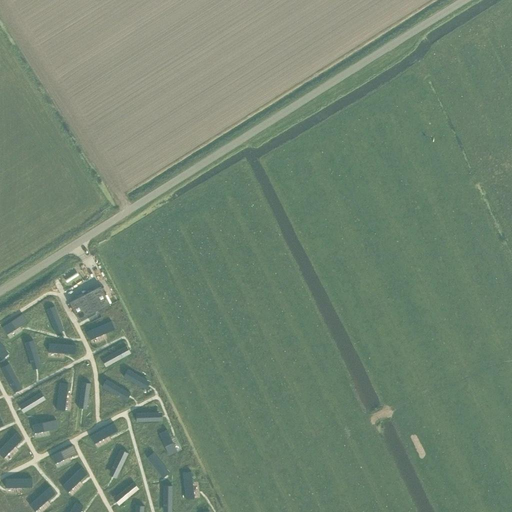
[(101,287),(69,303),(79,321),(110,305),(101,287)]
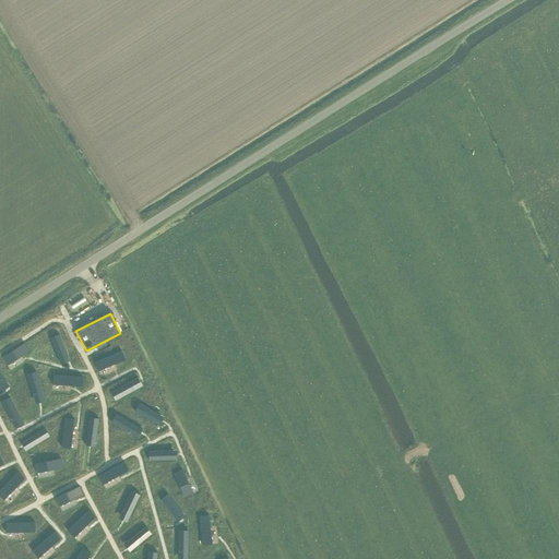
[(60,334),(50,339),(60,360),(69,357),(60,334)]
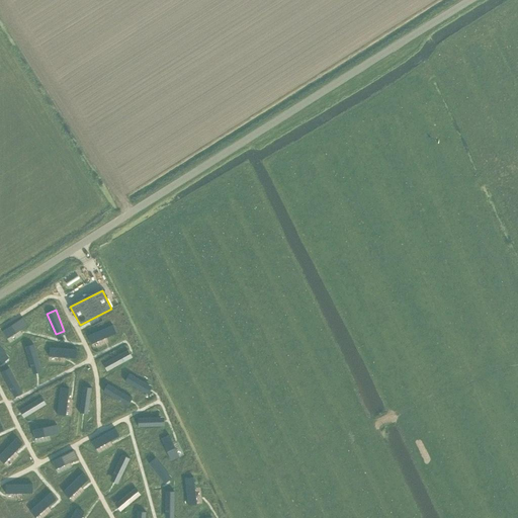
[(23,318),(2,331),(7,339),(28,325),(23,318)]
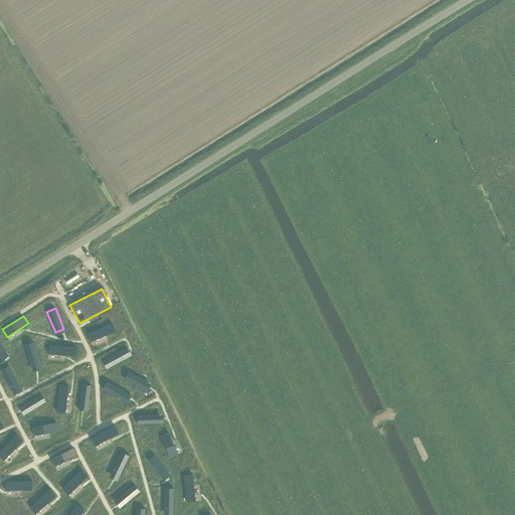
[(114,323),(88,334),(92,342),(117,331),(114,323)]
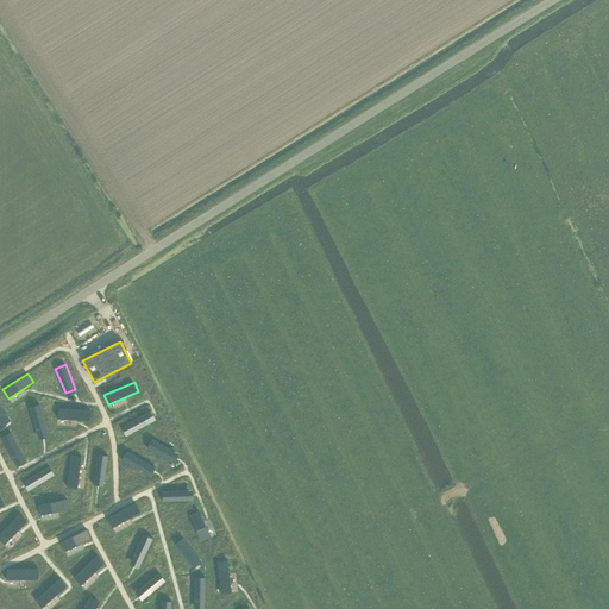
[(39,405),(30,408),(38,435),(48,432),(39,405)]
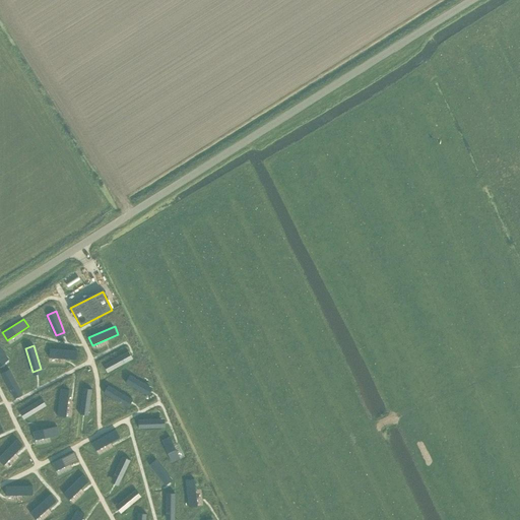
[(50,348),(49,358),(77,360),(78,350),(50,348)]
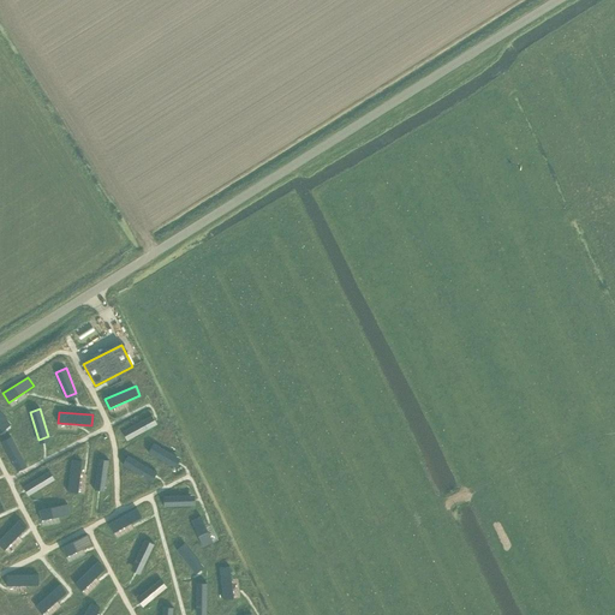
[(147,418),(121,433),(126,442),(153,428),(147,418)]
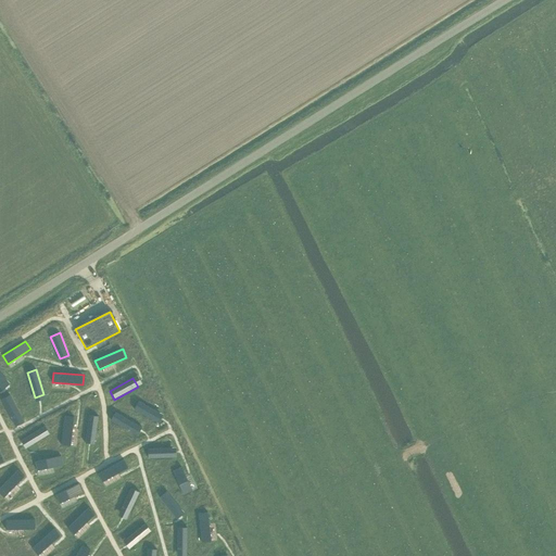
[(10,395),(1,400),(14,422),(23,418),(10,395)]
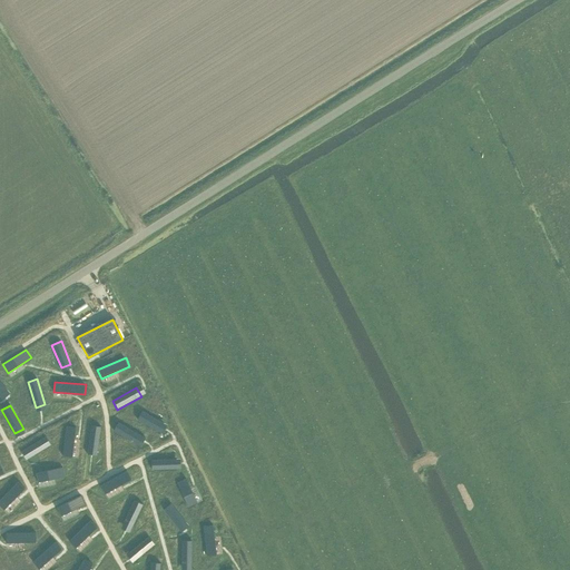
[(143,409),(137,418),(163,431),(167,423),(143,409)]
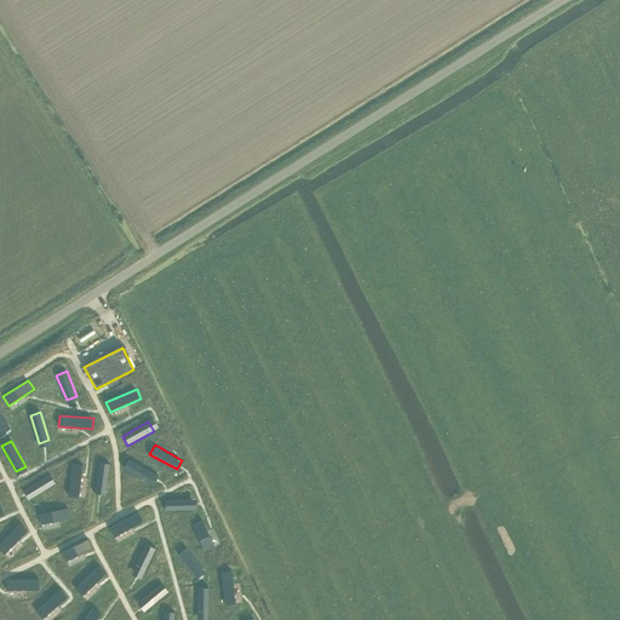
[(128,457),(124,466),(153,483),(158,474),(128,457)]
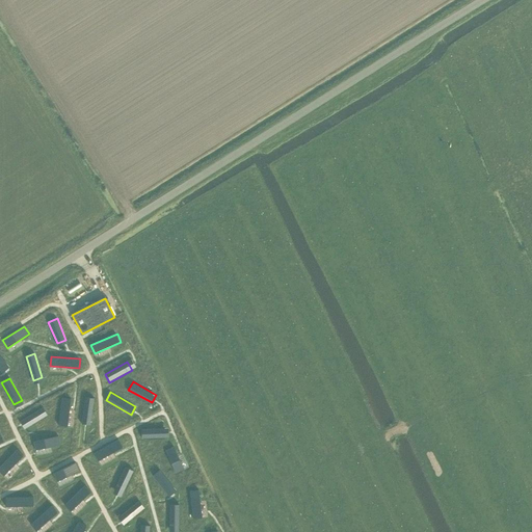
[(61,396),(58,425),(68,426),(71,397),(61,396)]
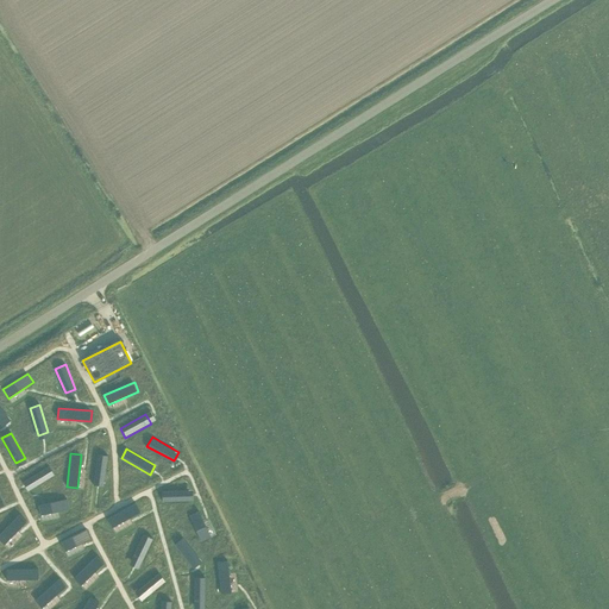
[(96,453),(94,483),(104,484),(107,454),(96,453)]
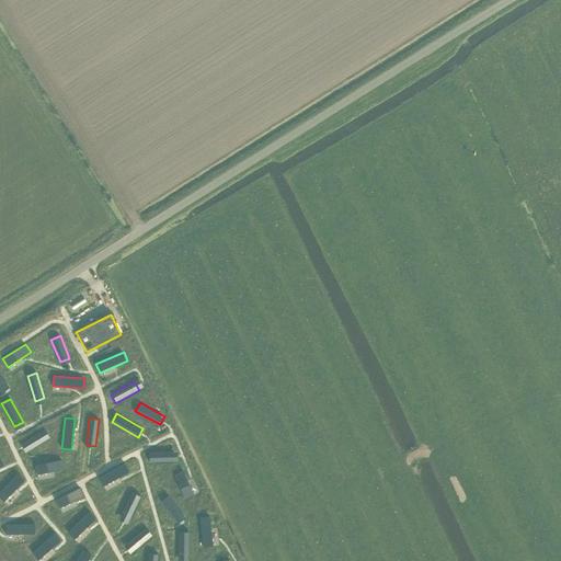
[(45,430),(21,444),(26,451),(49,437),(45,430)]
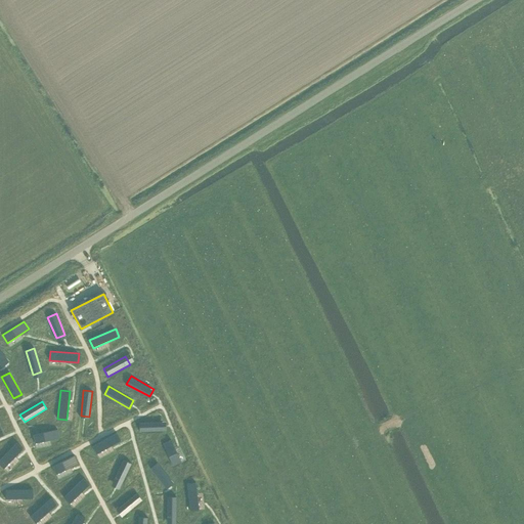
[(164,422),(139,422),(139,431),(164,431),(164,422)]
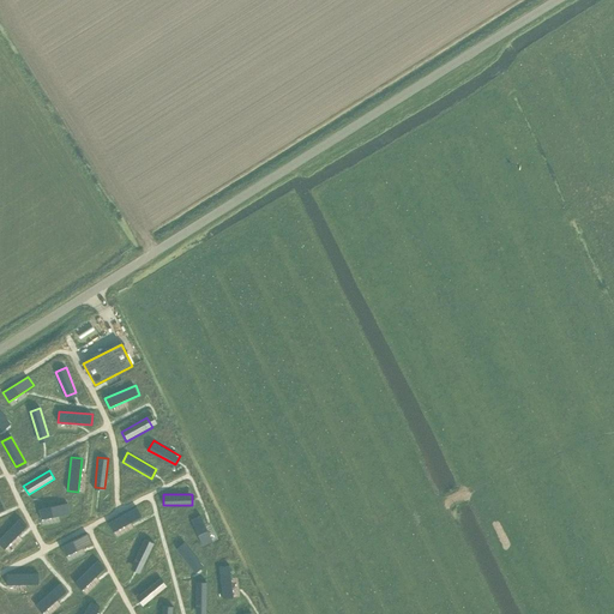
[(67,504),(40,509),(42,519),(70,515),(67,504)]
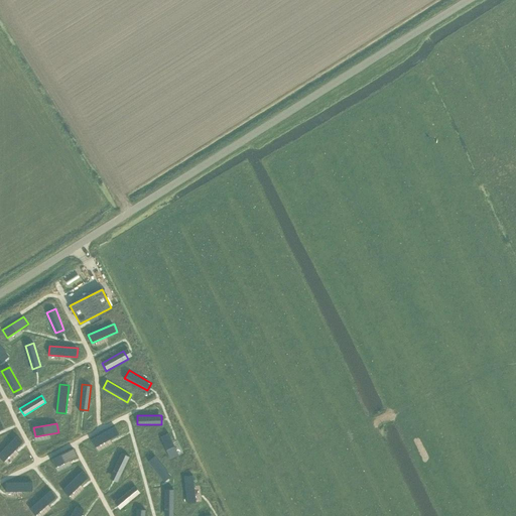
[(115,426),(91,439),(96,446),(119,434),(115,426)]
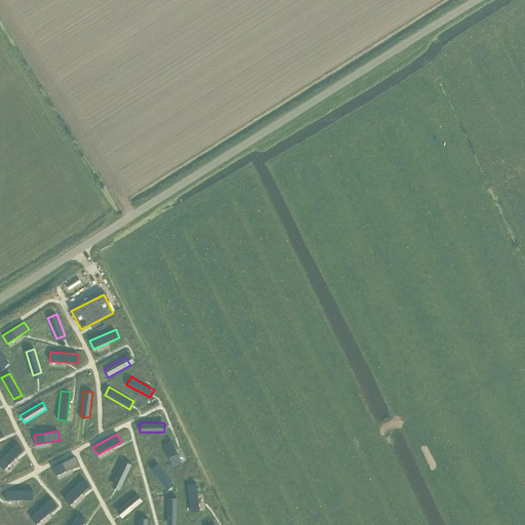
[(172,441),(163,445),(173,467),(182,463),(172,441)]
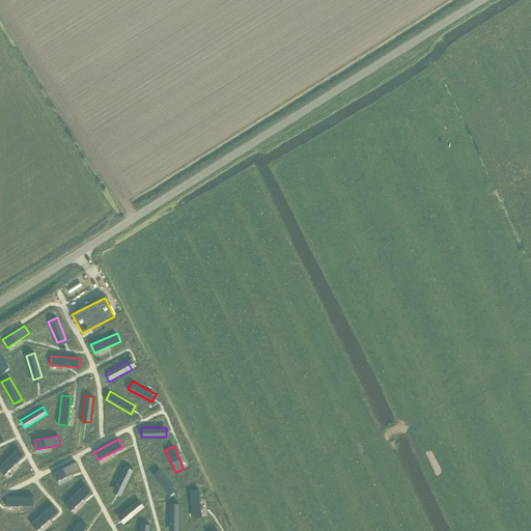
[(17,449),(0,466),(0,471),(4,475),(16,463),(24,455),(17,449)]
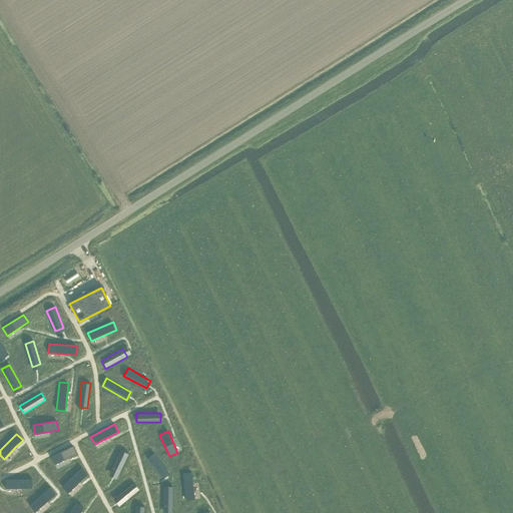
[(73,446),(52,456),(56,464),(68,458),(77,454),(73,446)]
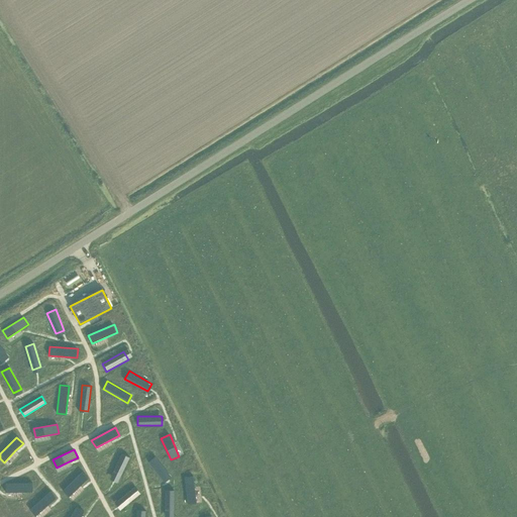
[(122,453),(111,476),(119,480),(130,457),(122,453)]
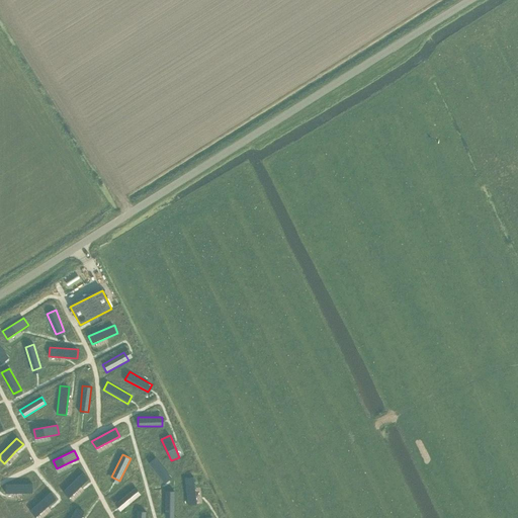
[(156,458),(149,463),(163,482),(170,476),(156,458)]
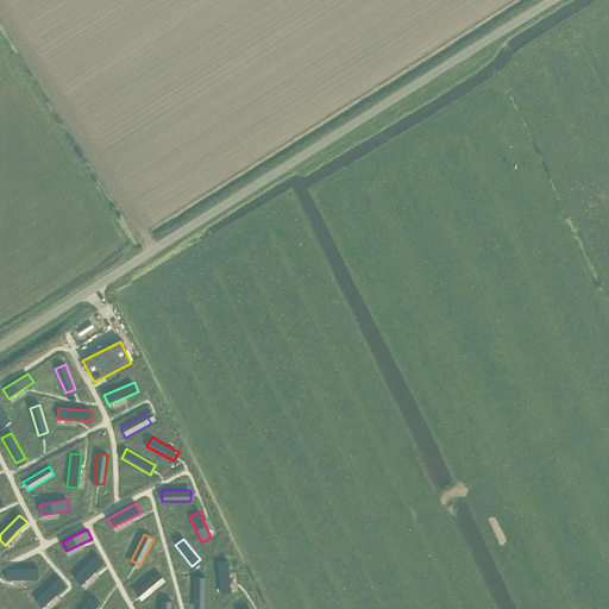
[(98,556),(74,578),(82,585),(95,572),(105,564),(98,556)]
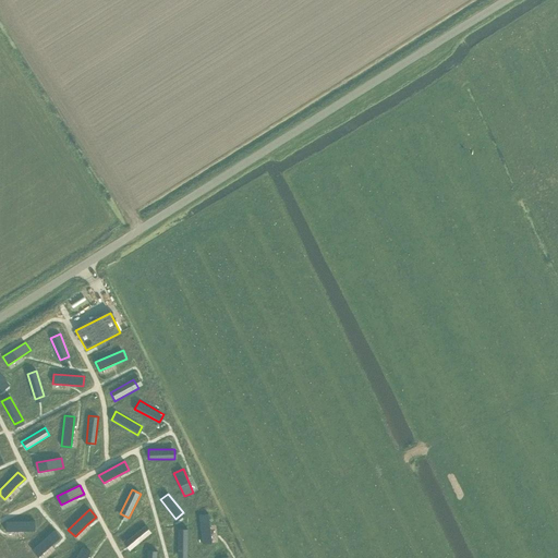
[(208,512),(198,514),(202,543),(211,542),(208,512)]
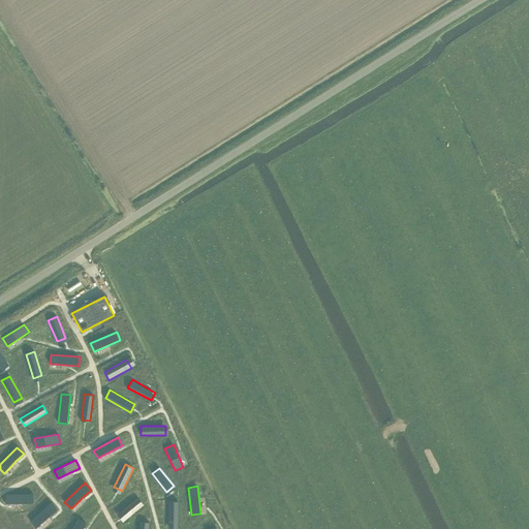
[(34,494),(6,495),(6,504),(23,503),(34,503),(34,494)]
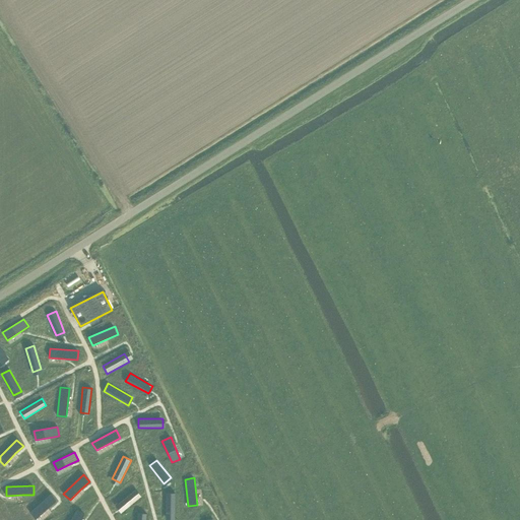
[(135,488),(115,504),(121,511),(141,495),(135,488)]
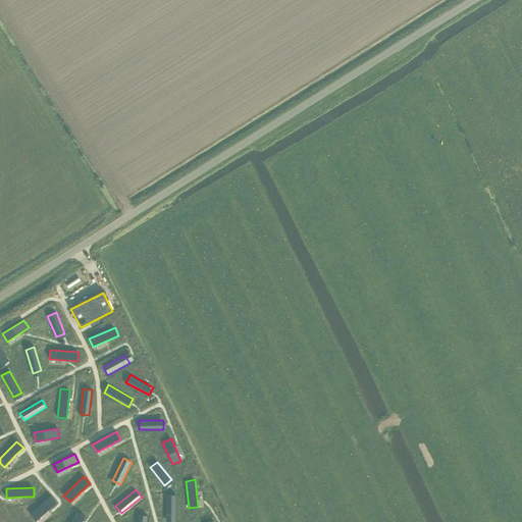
[(167,496),(166,521),(175,521),(176,496),(167,496)]
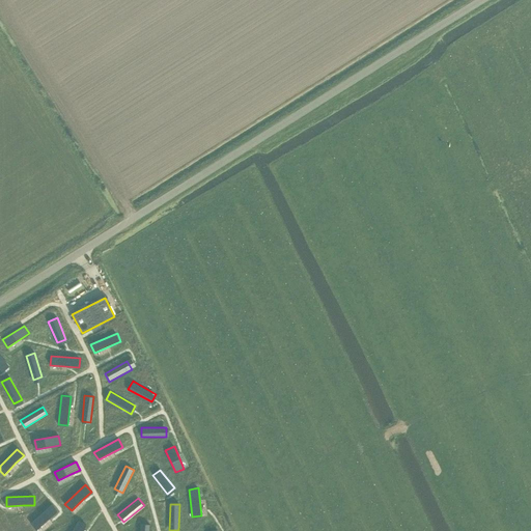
[(52,505),(30,524),(36,530),(50,520),(58,512),(52,505)]
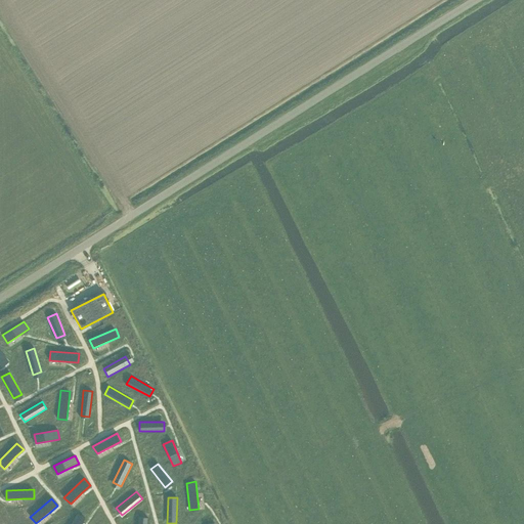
[(78,513),(71,523),(82,523),(86,518),(78,513)]
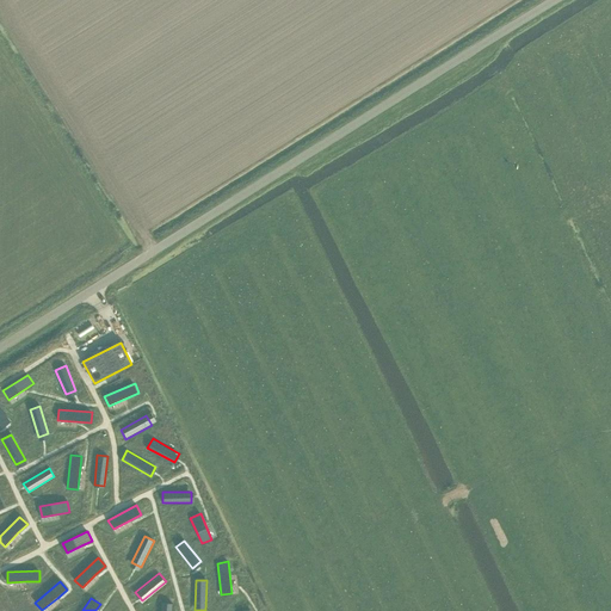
All buildings are outlined.
